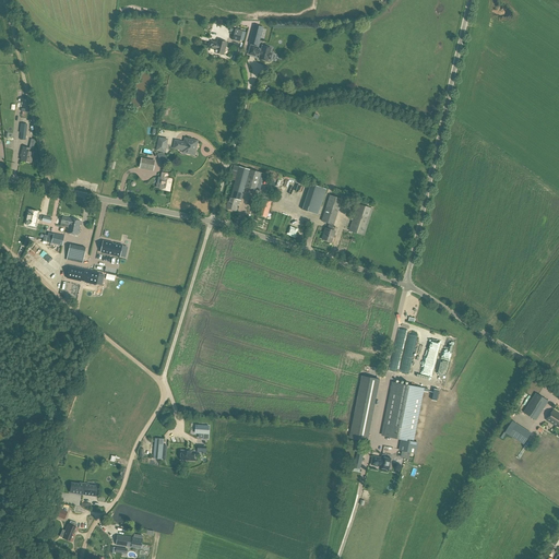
[(249,43),(258,45),(263,27),(254,25),(249,43)]
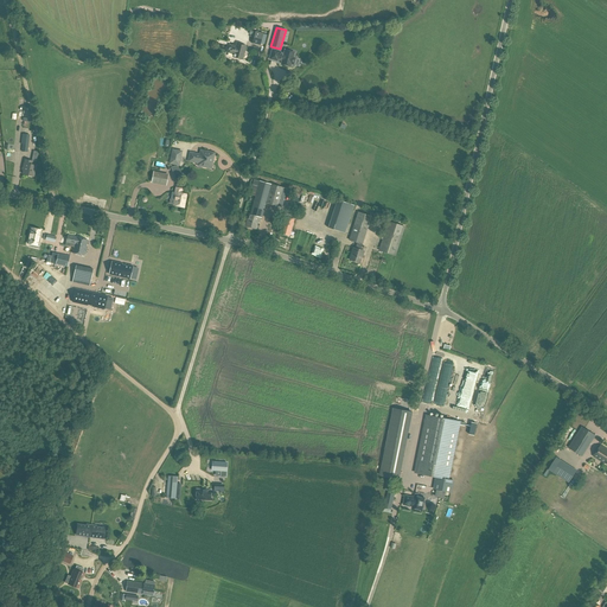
[(254,36),(253,43),(260,45),(263,34),(255,32),(254,36)]
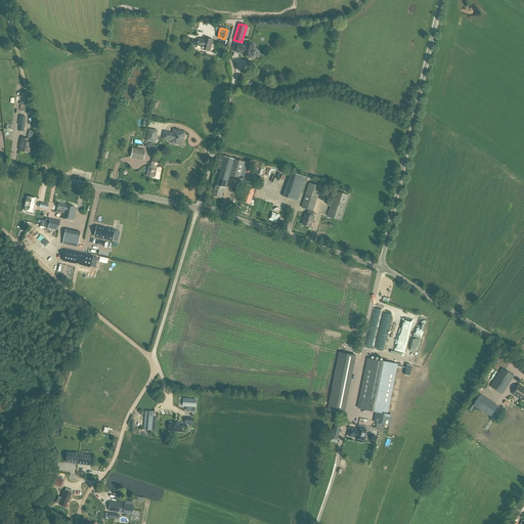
[(199,39),(197,45),(202,47),(201,49),(209,51),(212,40),(205,38),(204,40),(199,39)]
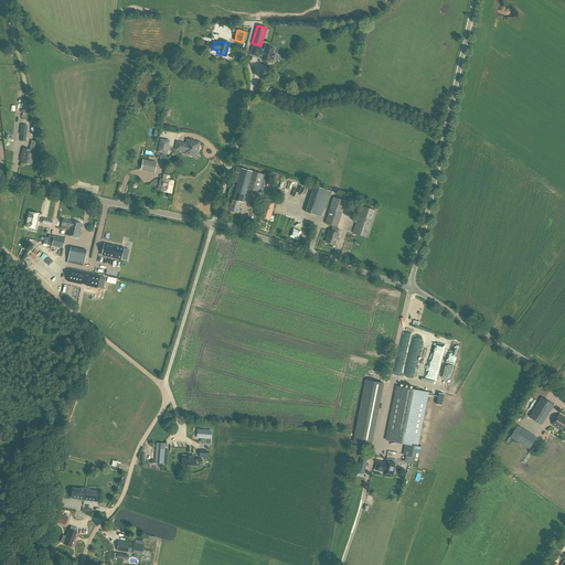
[(254,46),(251,56),(258,59),(258,56),(263,57),(262,62),(270,64),(270,62),(275,63),(277,55),(274,54),(276,50),(266,48),(265,51),(262,50),(262,49),(254,46)]
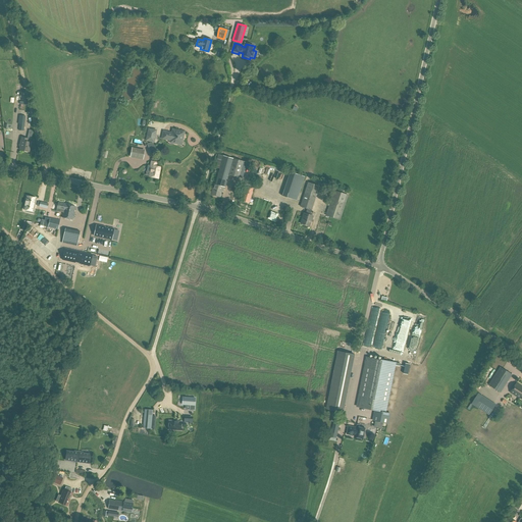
[(134,142),(141,145),(148,125),(141,123),(134,142)]
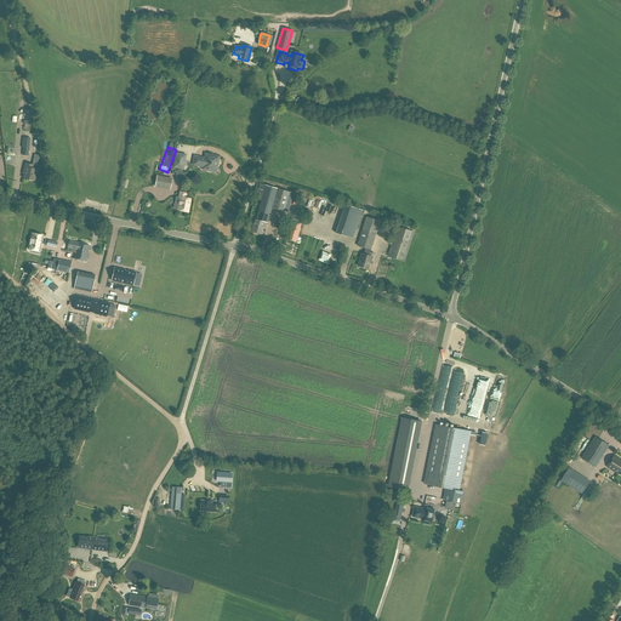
[(176,153),(174,167),(183,170),(187,155),(176,153)]
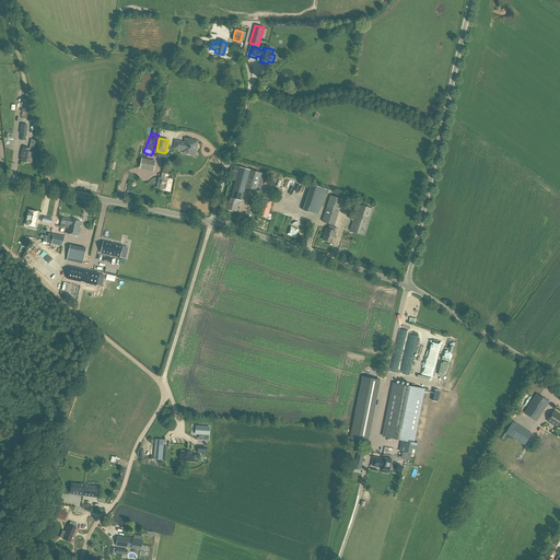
[(174,141),(172,151),(181,152),(181,153),(182,153),(182,154),(183,154),(184,154),(185,153),(196,155),(198,143),(185,140),(185,143),(174,141)]
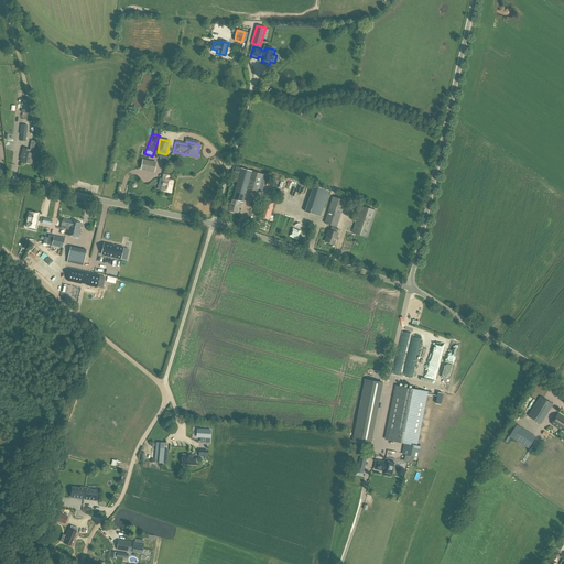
[(23,149),(21,158),(22,159),(21,162),(31,164),(33,154),(30,153),(30,150),(23,149)]
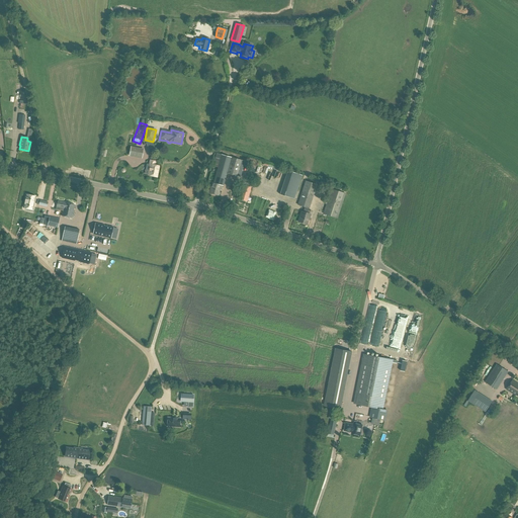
[(131,146),(128,157),(142,159),(144,149),(131,146)]
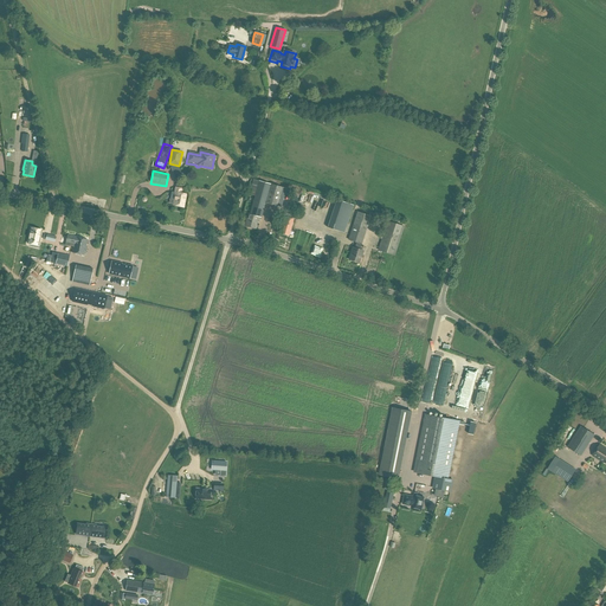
[(247,214),(244,226),(256,230),(257,221),(259,221),(260,217),(260,218),(265,204),(277,206),(283,188),(253,179),(249,194),(255,195),(249,214),(247,214)]
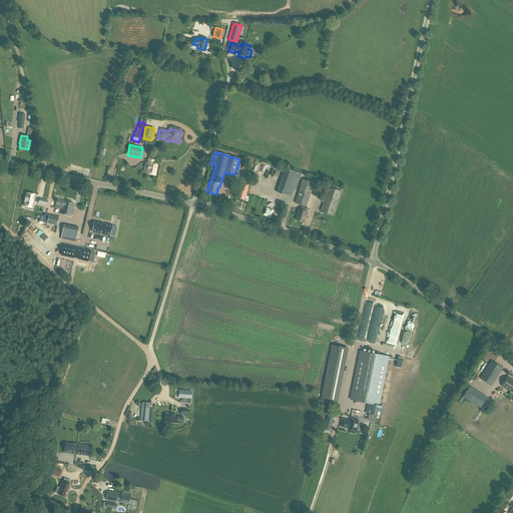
[(149,164),(147,173),(155,175),(157,164),(153,164),(154,160),(148,158),(147,164),(149,164)]
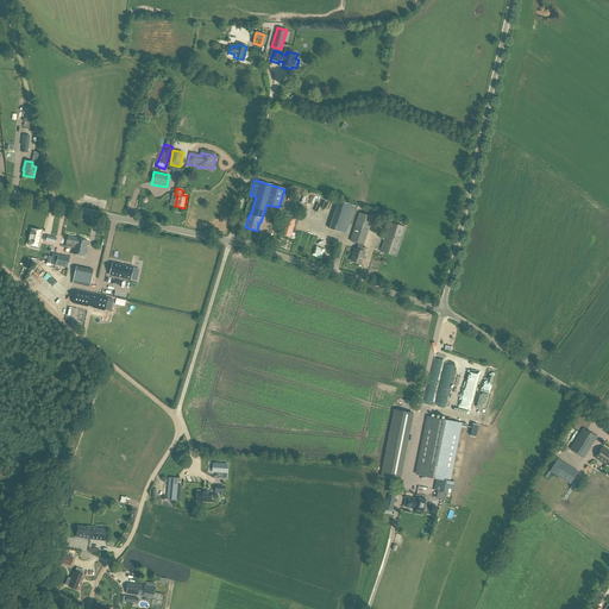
[(340,203),(332,230),(350,234),(358,206),(347,203),(346,206),(340,203)]
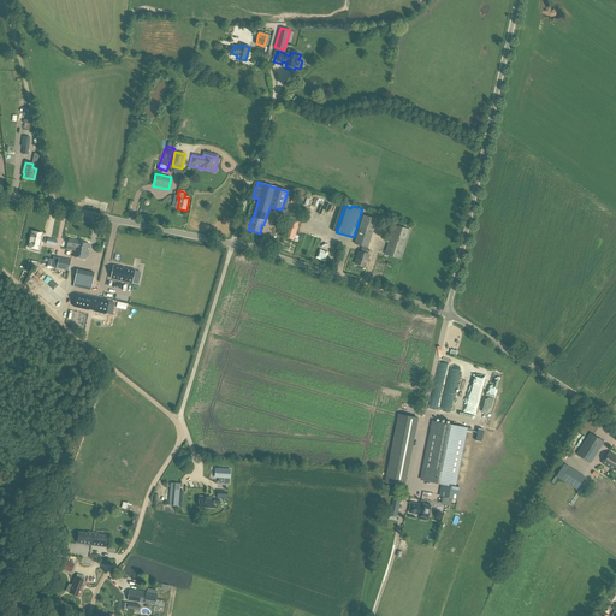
[(363,214),(354,244),(362,247),(360,252),(366,254),(367,249),(367,248),(372,235),(377,219),(363,214)]
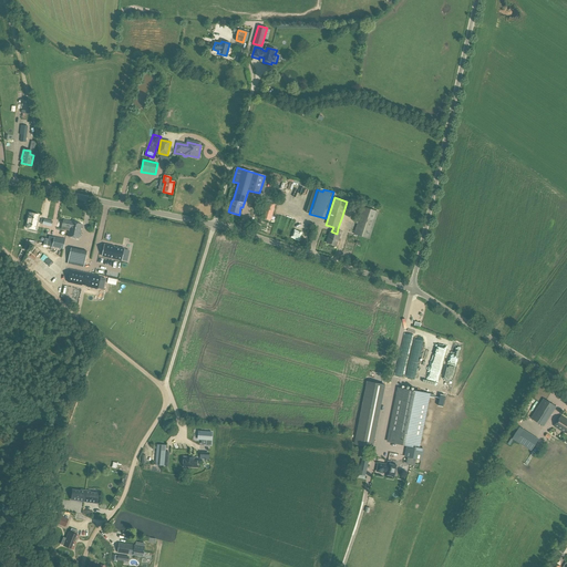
[(267,203),(263,218),(270,220),(275,205),(267,203)]
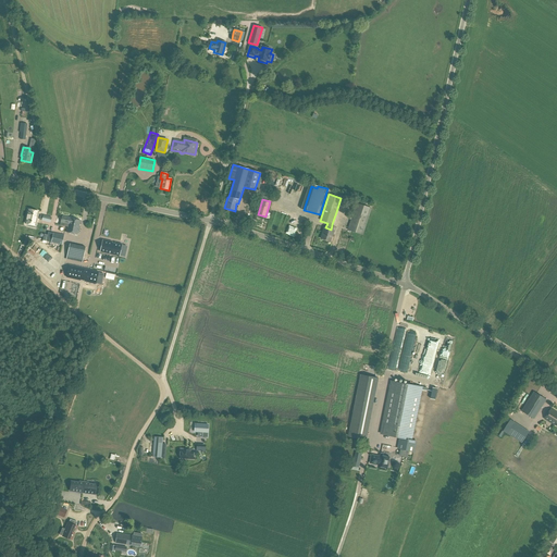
[(356,203),(347,230),(363,235),(372,208),(356,203)]
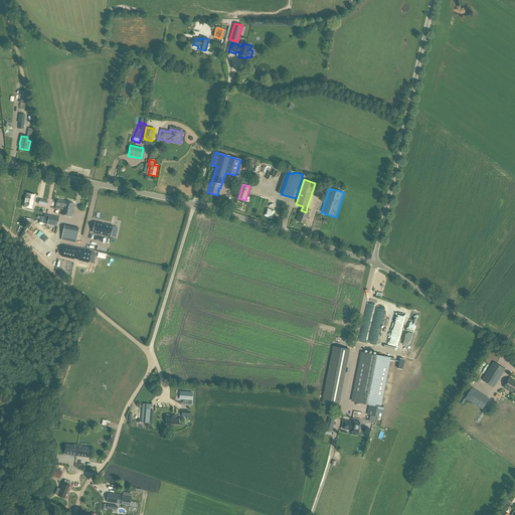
[(32,208),(35,195),(26,193),(23,206),(32,208)]
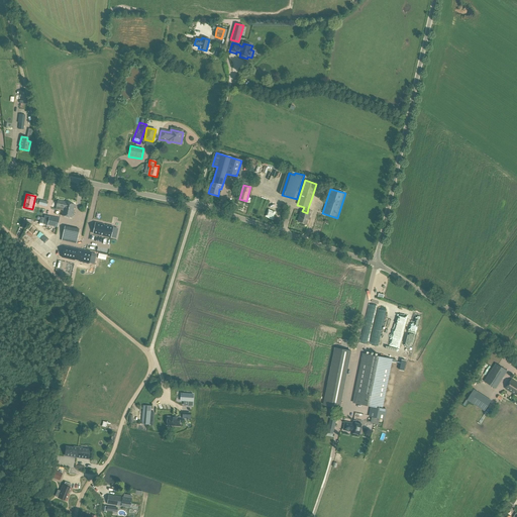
[(58,201),(56,207),(63,208),(61,216),(71,218),(74,205),(58,201)]
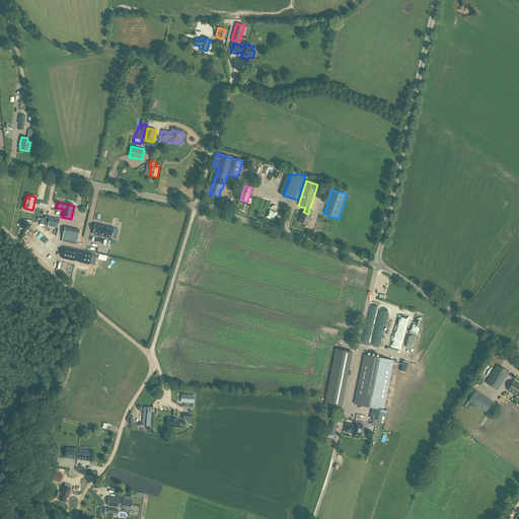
[(302,212),(298,223),(307,225),(311,215),(302,212)]
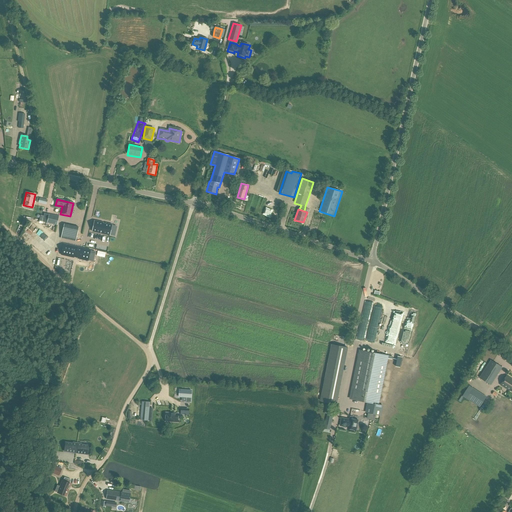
[(35,228),(37,217),(21,213),(19,225),(35,228)]
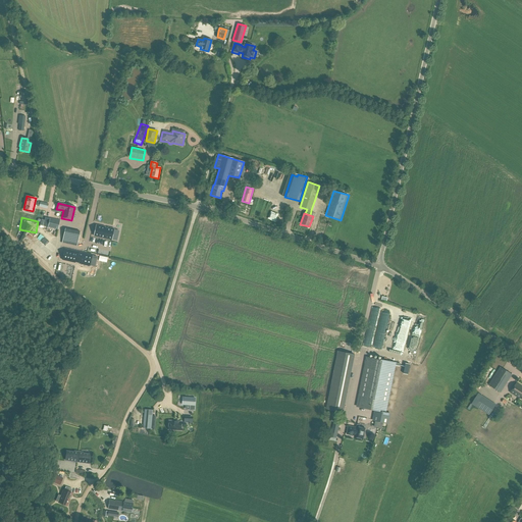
[(45,217),(43,226),(48,227),(58,229),(60,220),(50,218),(51,218),(45,217)]
